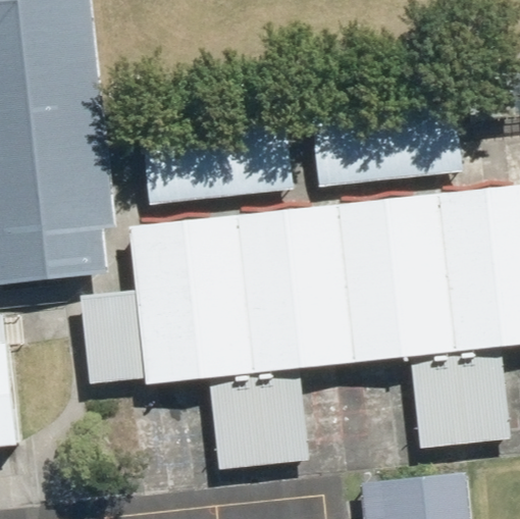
[(0,0),(0,286),(108,275),(104,229),(116,228),(92,0),(0,0)]
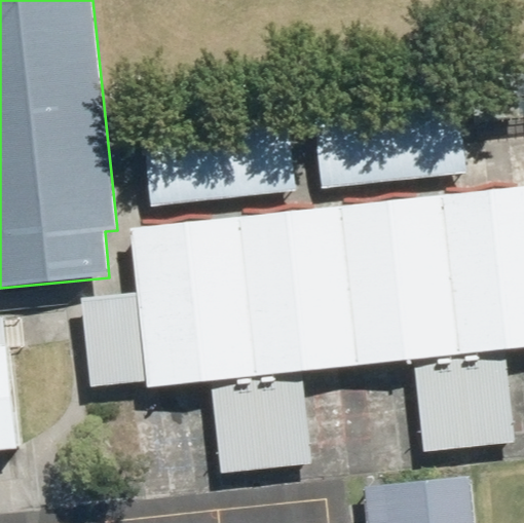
[(315,123),(322,186),(466,171),(460,108),(315,123)]
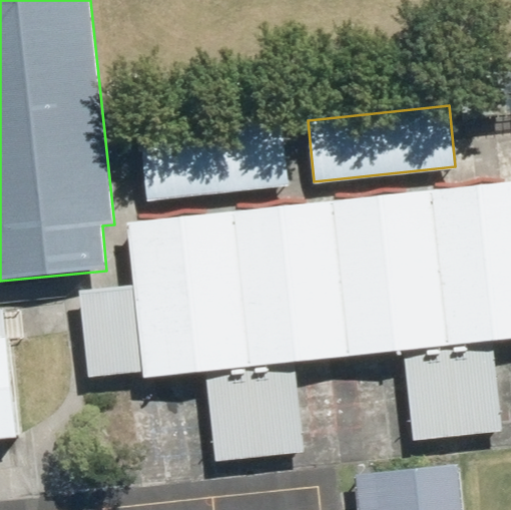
[(140,136),(147,200),(288,185),(282,122),(140,136)]
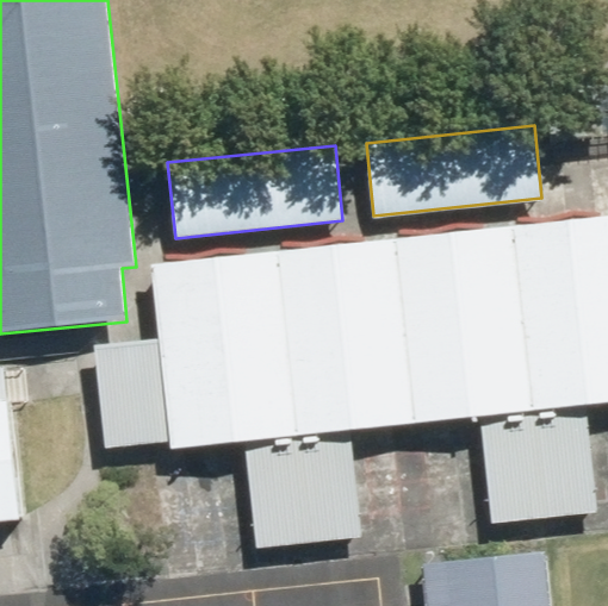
[(167,439),(168,448),(240,441),(252,545),(363,533),(352,429),(477,416),(488,524),(599,512),(587,404),(607,401),(607,218),(149,267),(156,338),(95,344),(106,447),(167,439)]
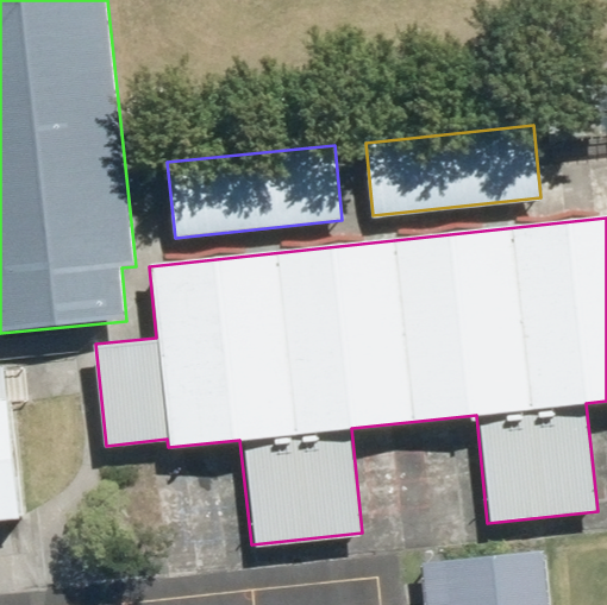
[(0,518),(22,517),(7,398),(0,399),(0,518)]
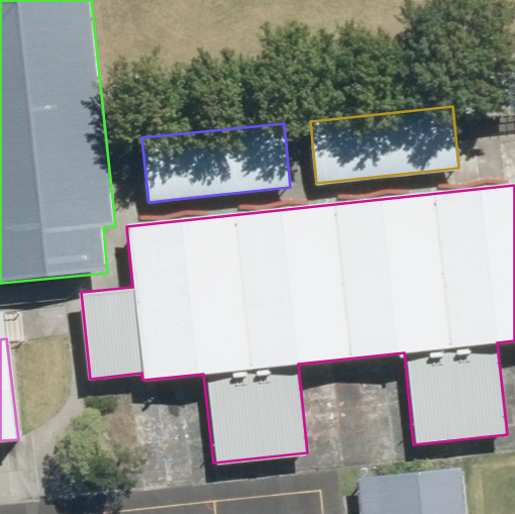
[(482,513),(481,471),(358,475),(359,513),(482,513)]
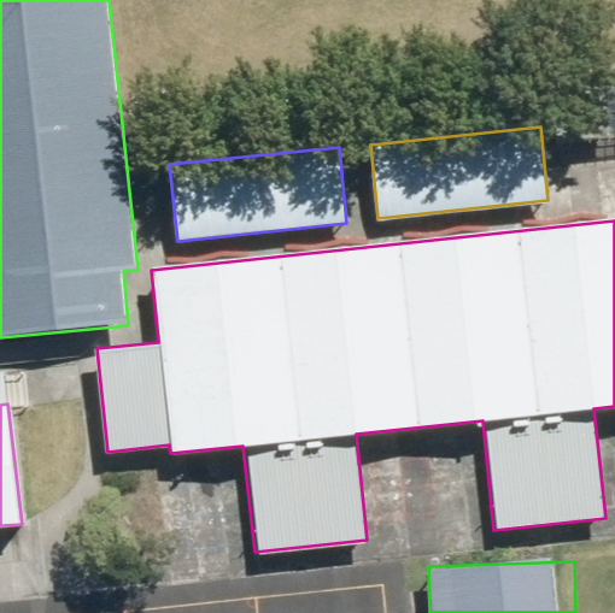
All buildings are outlined.
